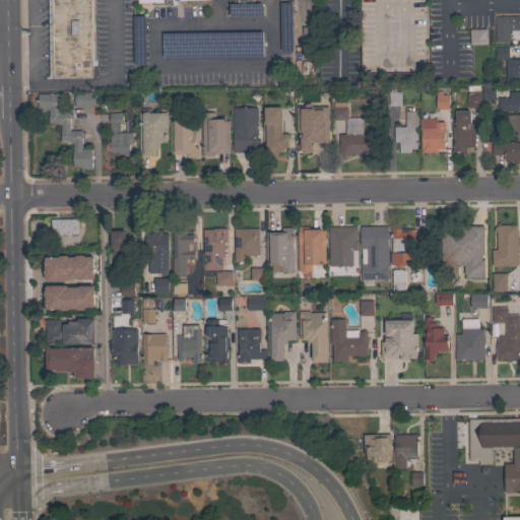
[(93,0),(94,42),(93,42),(93,60),(91,60),(91,77),(54,78),(53,77),(50,77),(48,0),(93,0)]
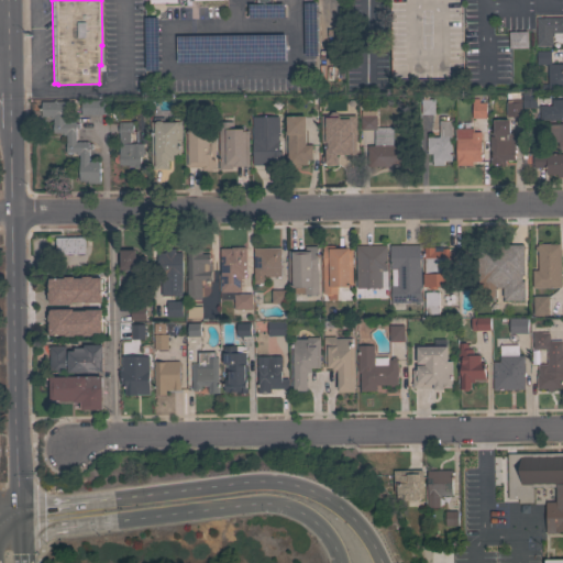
[(562,17),(562,32),(552,33),(552,46),(537,46),(536,18),(562,17)]
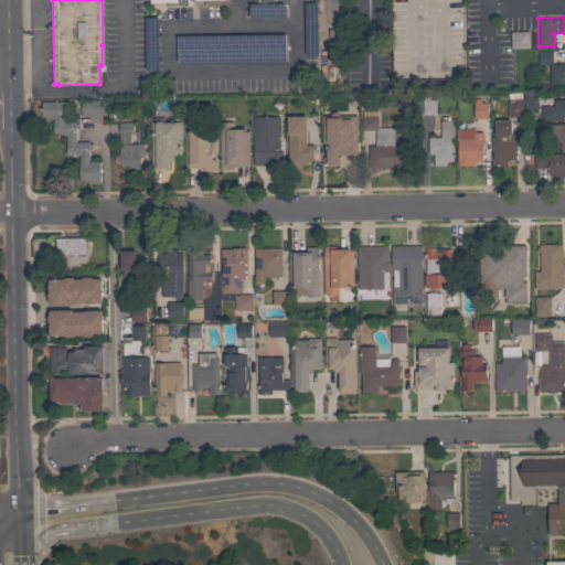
[(529,31),(529,48),(511,49),(510,32),(529,31)]
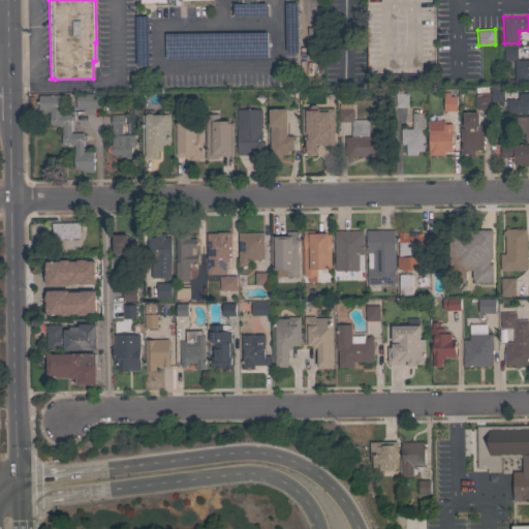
[(528,60),(528,83),(515,83),(515,60),(504,61),(504,48),(517,48),(518,60),(528,60)]
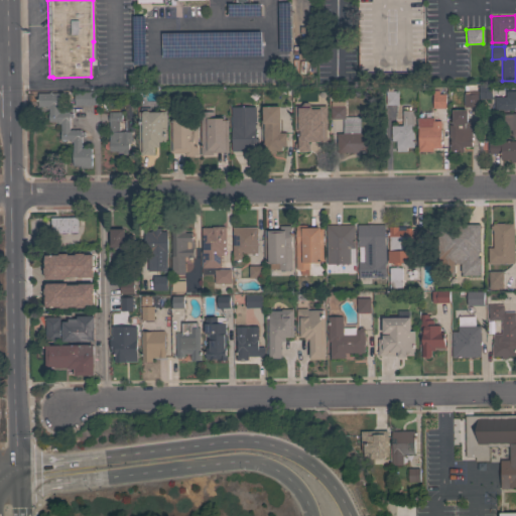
[(479,99),(479,85),(491,85),(492,99),(479,99)]
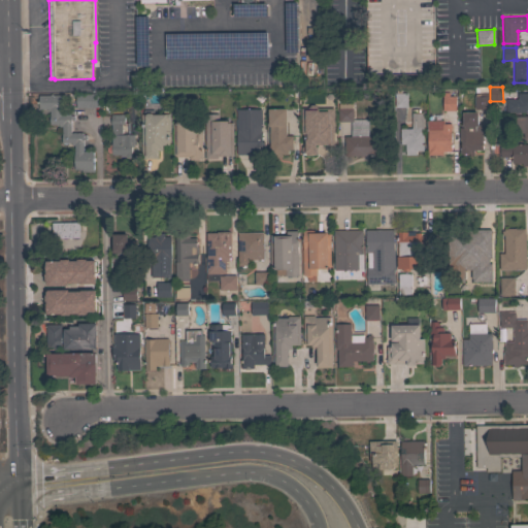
[(324,91),(336,91),(336,106),(324,107),(324,91)]
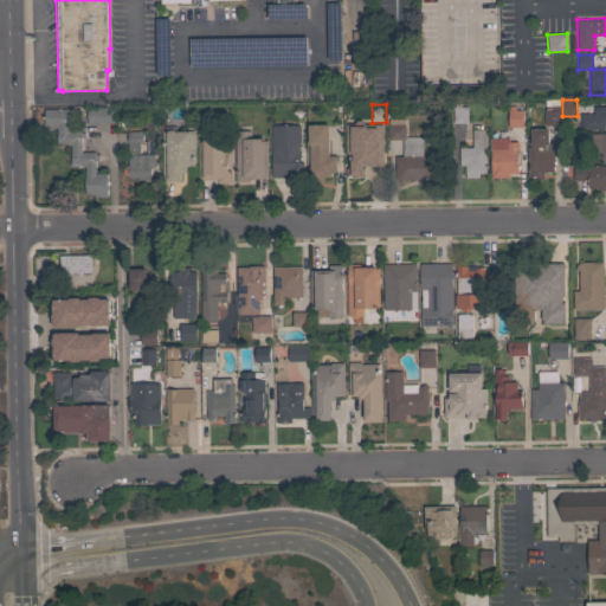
[(509,128),(508,107),(515,105),(515,111),(523,110),(523,127),(509,128)]
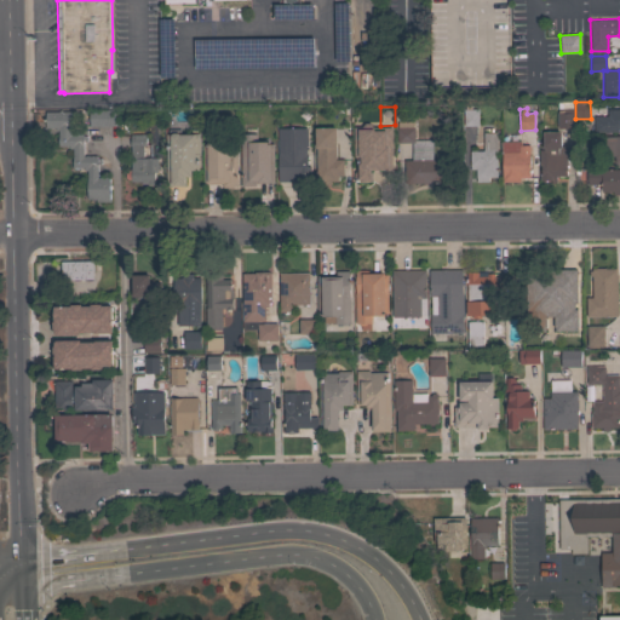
[(557,130),(557,113),(563,113),(562,109),(572,108),(572,113),(574,113),(574,128),(557,130)]
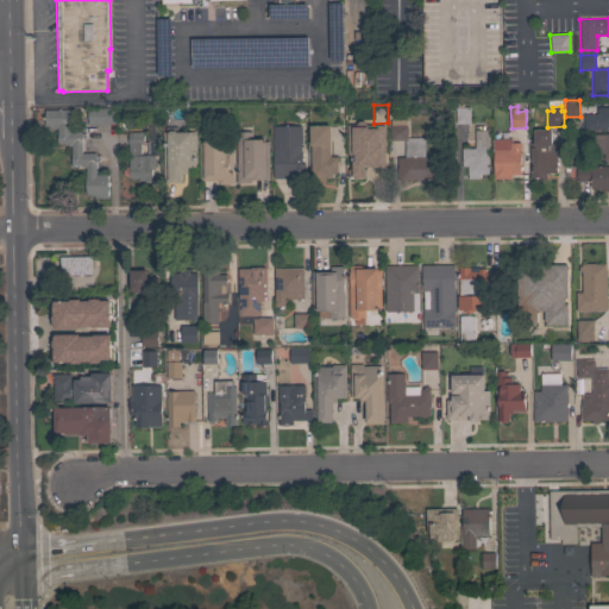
[(470,124),(456,124),(454,108),(470,107),(470,124)]
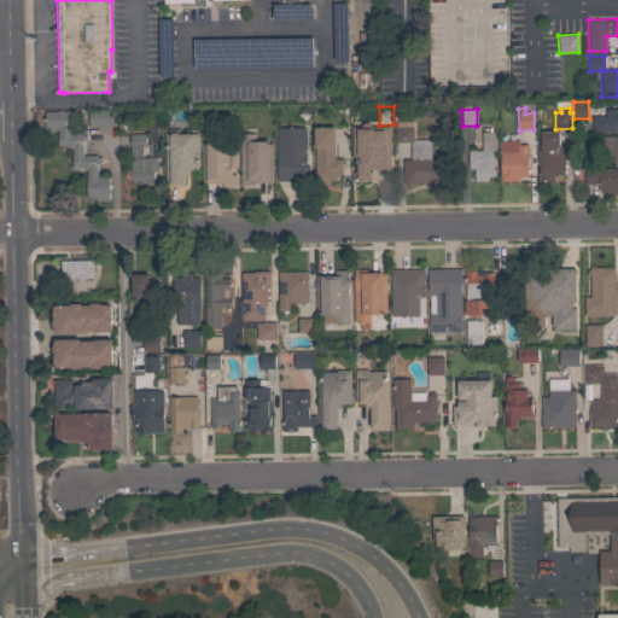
[(617,109),(617,132),(606,132),(606,109),(617,109)]
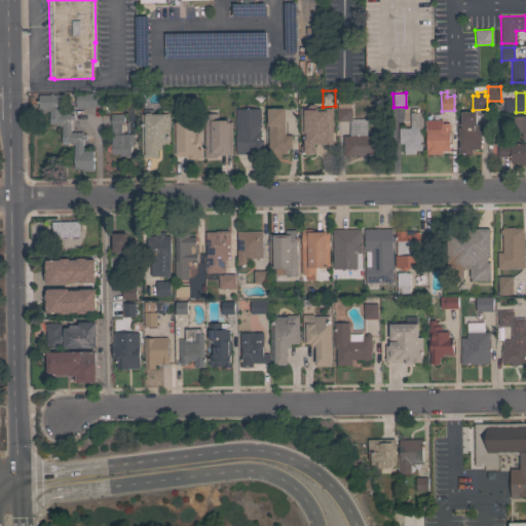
[(76,108),(75,94),(99,94),(99,107),(76,108)]
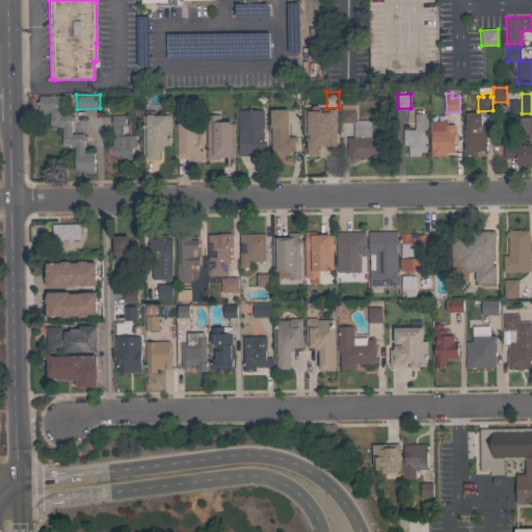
[(62,128),(59,128),(59,125),(50,126),(50,112),(48,112),(48,110),(38,110),(38,97),(59,96),(60,115),(71,114),(71,116),(74,116),(74,121),(71,122),(71,134),(83,134),(83,136),(86,136),(86,141),(83,141),(84,153),(92,152),(94,174),(76,174),(75,147),(72,147),(72,143),(62,143),(62,128)]
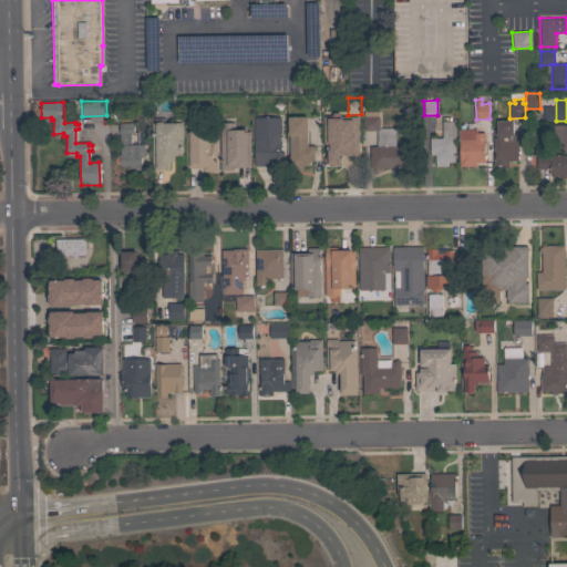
[(370,146),(377,146),(377,131),(363,131),(362,112),(379,111),(379,129),(395,129),(395,144),(409,144),(410,167),(370,168),(370,146)]
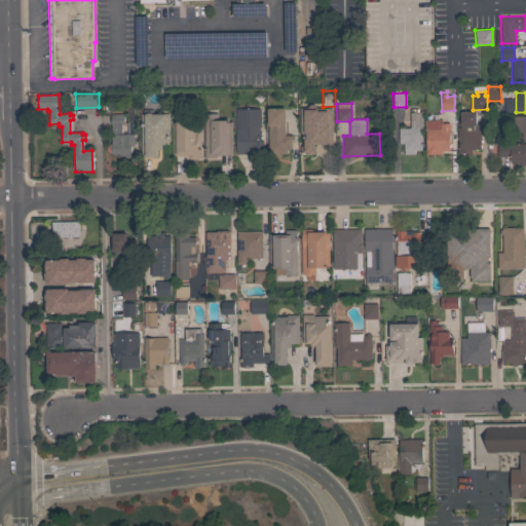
[(235,109),(260,108),(261,124),(260,124),(260,141),(264,141),(264,157),(249,157),(249,154),(236,154),(235,109)]
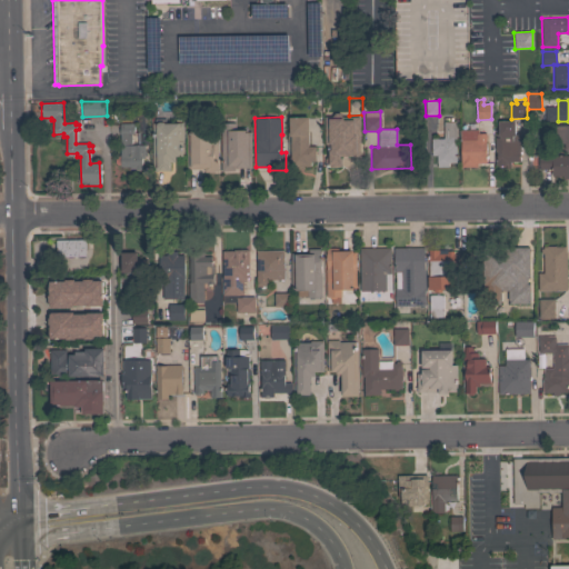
[(289,117),(308,117),(308,136),(308,147),(315,146),(316,161),(310,161),(310,167),(303,167),(303,169),(297,169),(297,167),(290,167),(290,137),(289,117)]
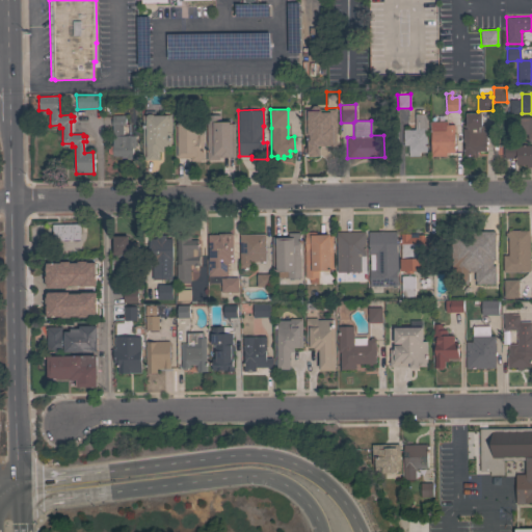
[(142,115),(144,115),(144,111),(155,111),(155,115),(170,115),(171,147),(164,147),(164,152),(159,152),(159,160),(143,160),(142,115)]
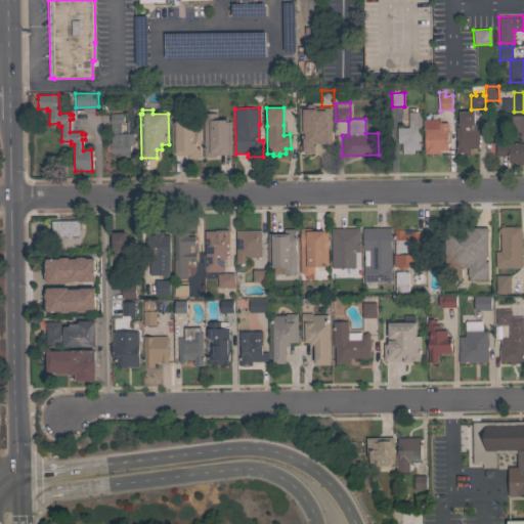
[(328,119),(330,119),(330,123),(328,123),(328,136),(333,136),(333,150),(308,151),(308,156),(299,156),(299,130),(300,130),(300,120),(316,120),(316,112),(328,112),(328,119)]
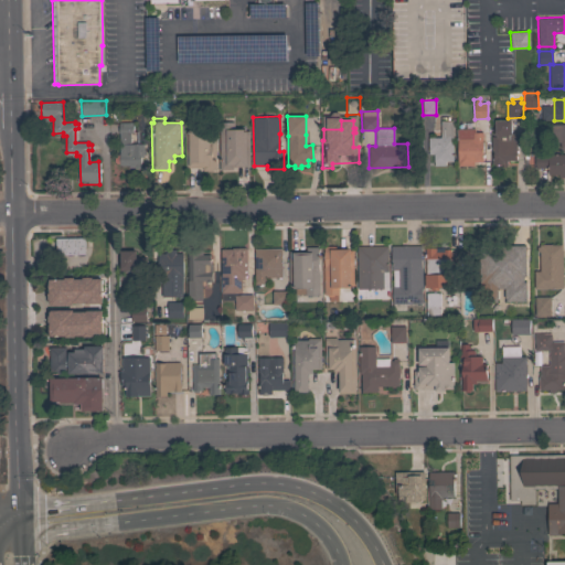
[(452,161),(445,161),(445,166),(434,166),(434,155),(428,155),(428,138),(440,138),(440,120),(452,120),(452,161)]
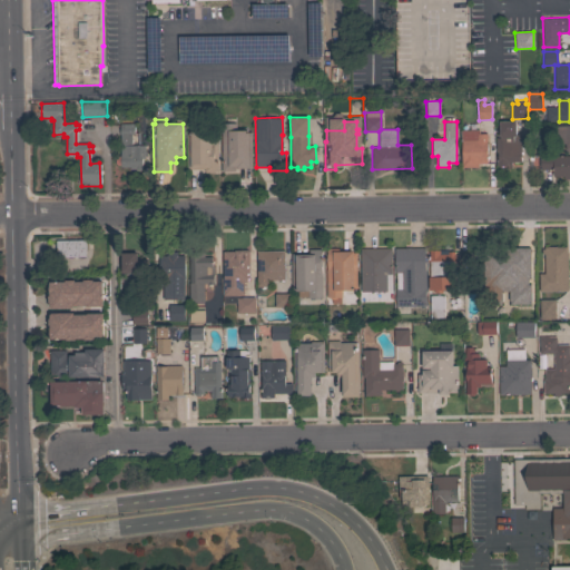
[(495,138),(500,138),(500,136),(498,136),(497,129),(499,129),(499,121),(516,121),(516,135),(521,135),(521,151),(520,151),(520,161),(511,163),(511,168),(505,168),(505,166),(497,166),(495,138)]
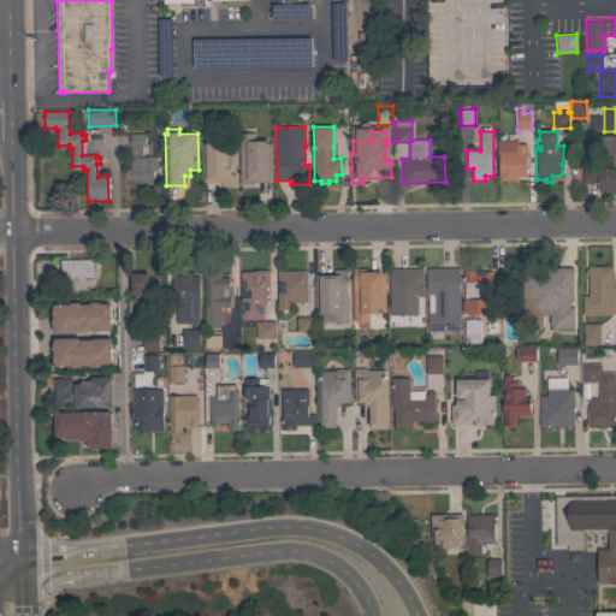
[(152,185),(148,184),(146,183),(140,183),(140,181),(130,181),(130,178),(126,178),(124,177),(124,172),(126,170),(130,170),(130,134),(144,134),(144,144),(141,144),(142,158),(157,158),(157,171),(153,171),(153,183),(152,185)]
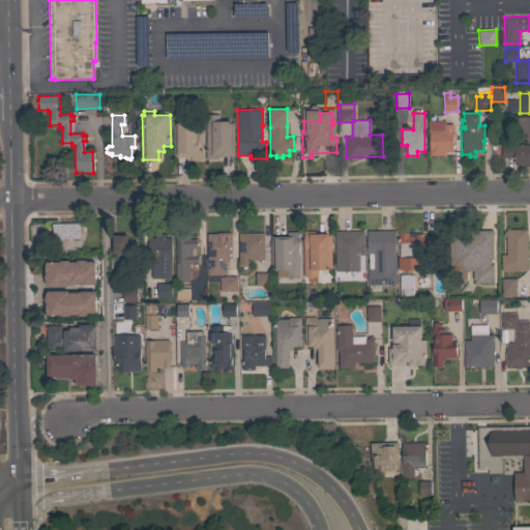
[(206,115),(219,115),(219,121),(231,121),(231,123),(234,123),(234,156),(218,157),(218,159),(207,159),(206,115)]
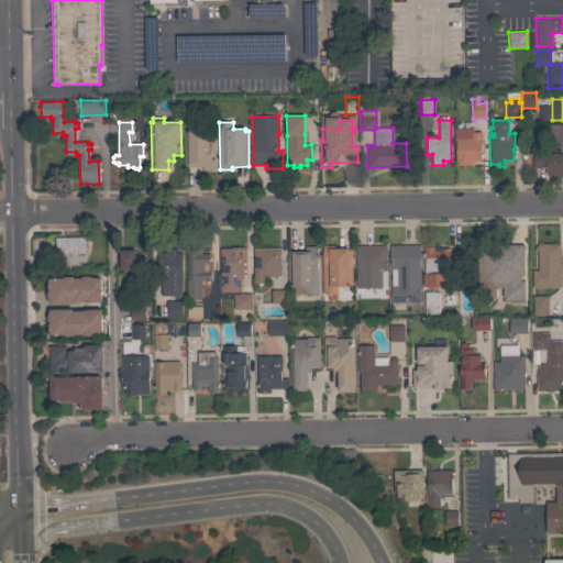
[(562,123),(562,147),(559,148),(559,142),(550,142),(549,124),(562,123)]
